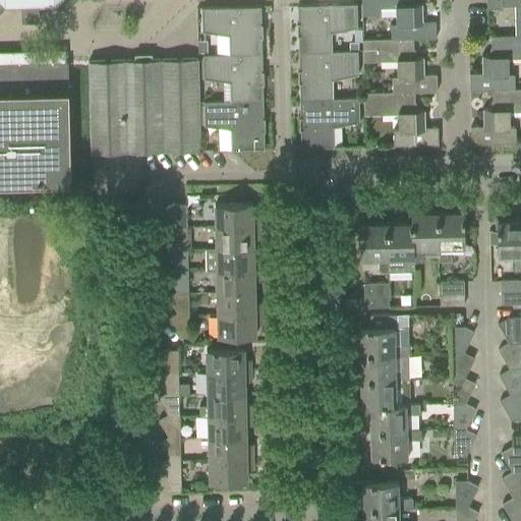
[(0,0),(0,10),(3,7),(54,6),(59,0),(0,0)]
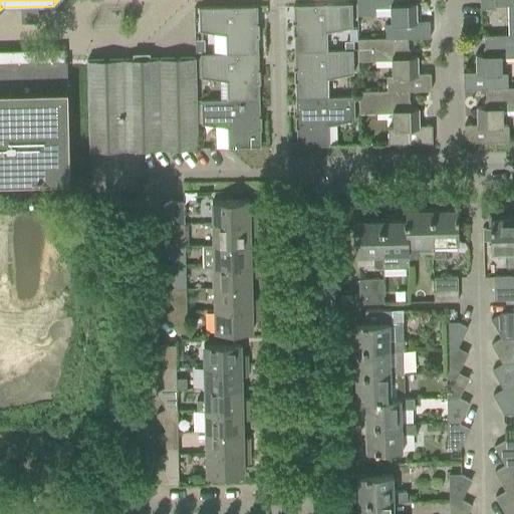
[(355,0),(356,15),(368,15),(371,14),(373,11),(374,8),(390,8),(390,24),(384,24),(384,38),(408,38),(430,38),(429,21),(417,21),(416,4),(407,4),(406,0),(355,0)]
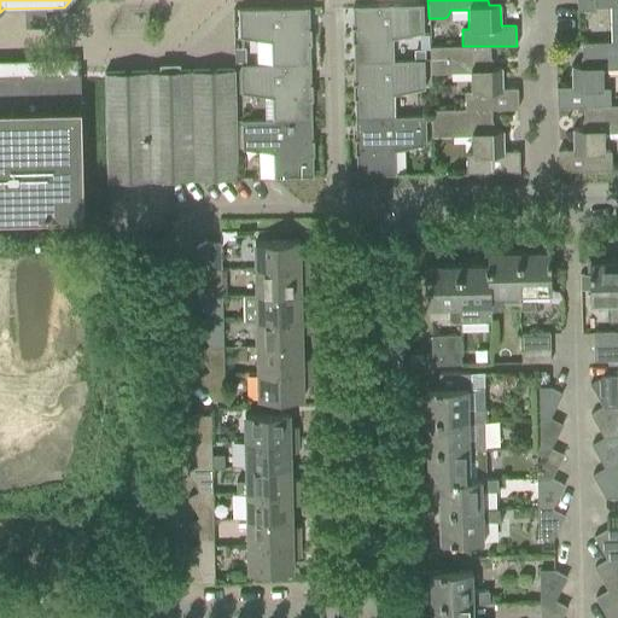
[(617,0),(576,0),(577,11),(594,10),(594,5),(610,5),(610,42),(617,42),(617,0)]
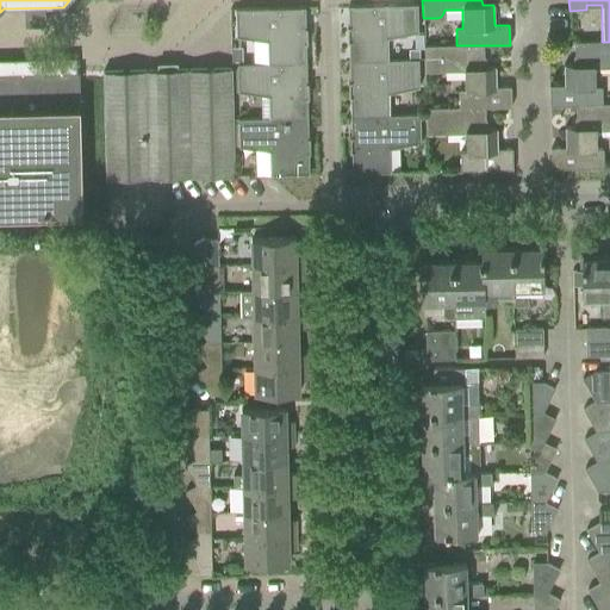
[(349,62),(387,61),(386,39),(417,32),(417,29),(417,5),(348,6),(348,12),(353,12),(354,26),(347,26),(347,43),(348,43),(349,62)]
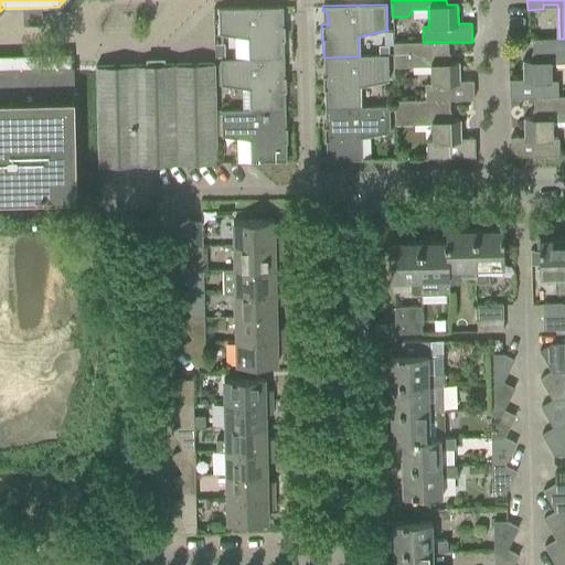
[(248,59),(284,59),(283,41),(285,41),(284,25),(277,25),(277,12),(283,12),(283,7),(217,9),(219,34),(247,39),(248,59)]
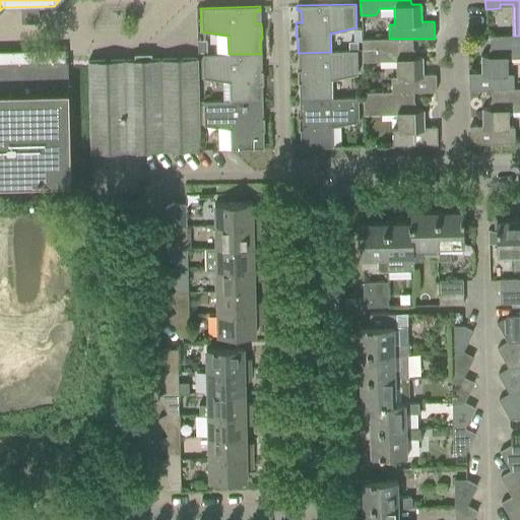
[(480,56),(480,73),(467,73),(468,90),(491,90),(513,89),(513,88),(512,75),(507,75),(507,59),(519,58),(519,36),(513,36),(490,36),(490,55),(480,56)]
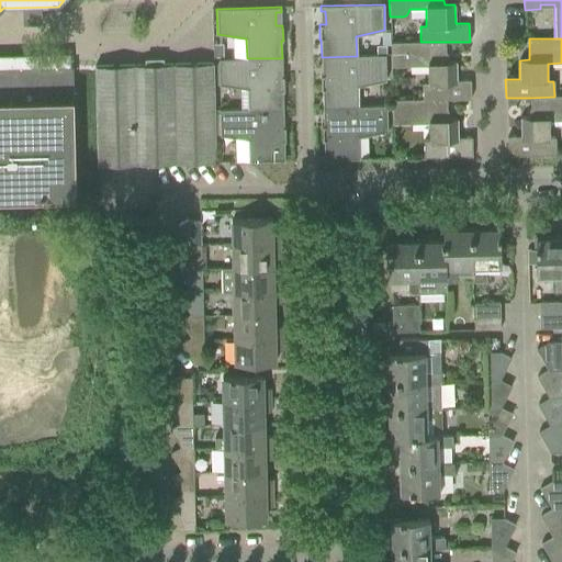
[(420,42),(390,42),(391,67),(427,66),(428,83),(422,83),(423,99),(447,100),(471,99),(470,80),(457,80),(457,62),(446,62),(446,42),(420,42)]
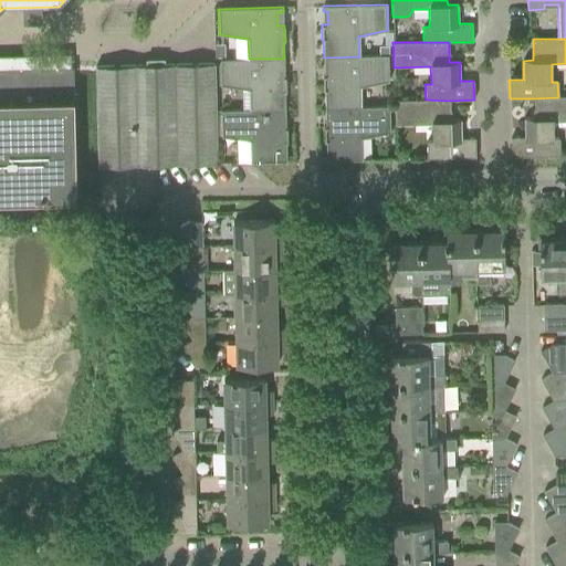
[(378,45),(378,55),(388,55),(388,44),(378,45)]
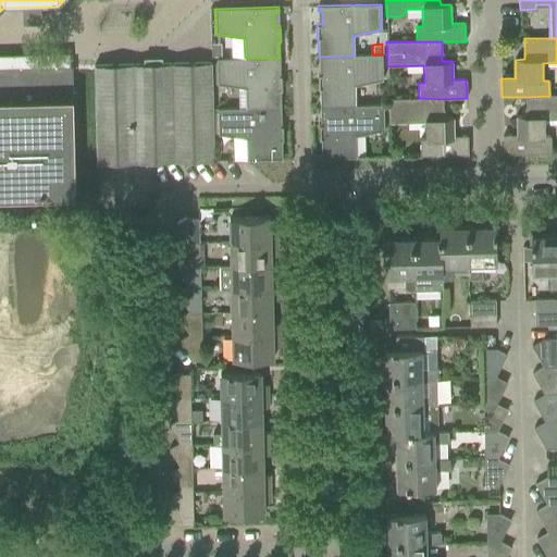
[(220,45),(211,45),(211,57),(220,57),(220,45)]
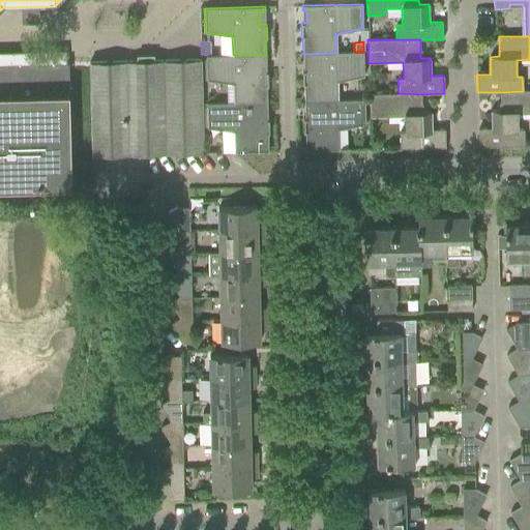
[(308,70),(302,71),(302,85),(303,85),(304,101),(337,100),(337,82),(363,77),(363,52),(354,52),(336,53),(330,53),(303,54),(303,58),(308,58),(308,70)]
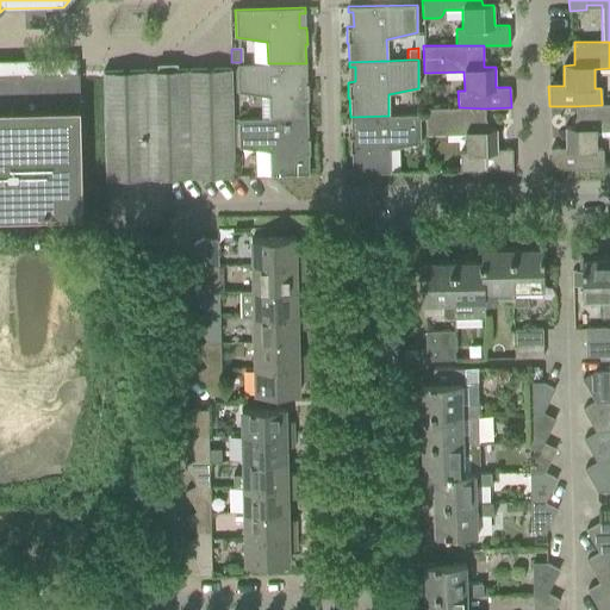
[(306,63),(268,63),(237,64),(237,92),(268,97),(269,119),(307,118),(306,99),(309,99),(307,82),(300,83),(300,68),(306,68),(306,63)]
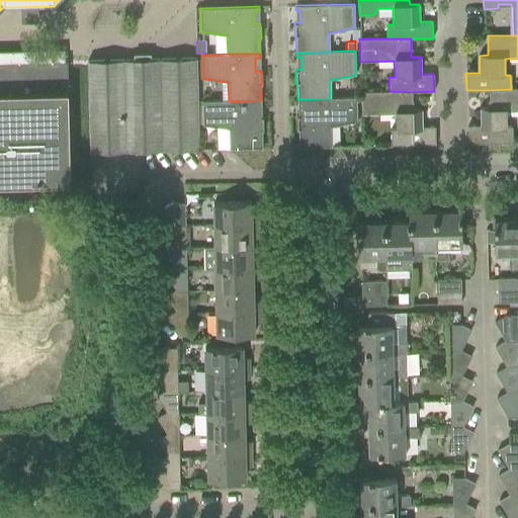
[(198,150),(196,58),(87,61),(89,152),(198,150)]
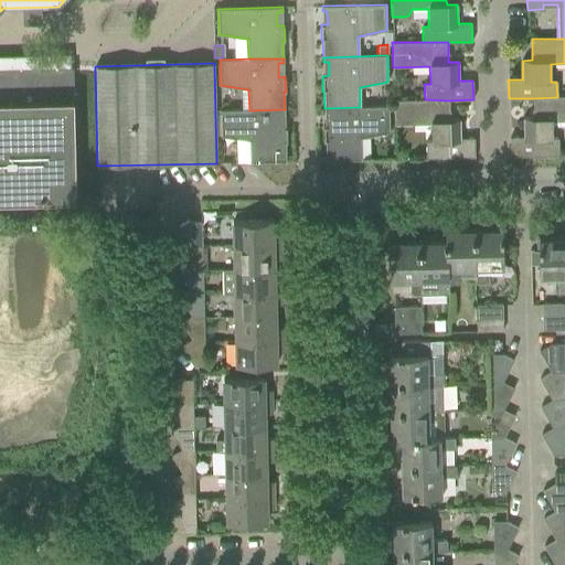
[(73,67),(65,67),(0,68),(0,200),(76,199),(73,67)]
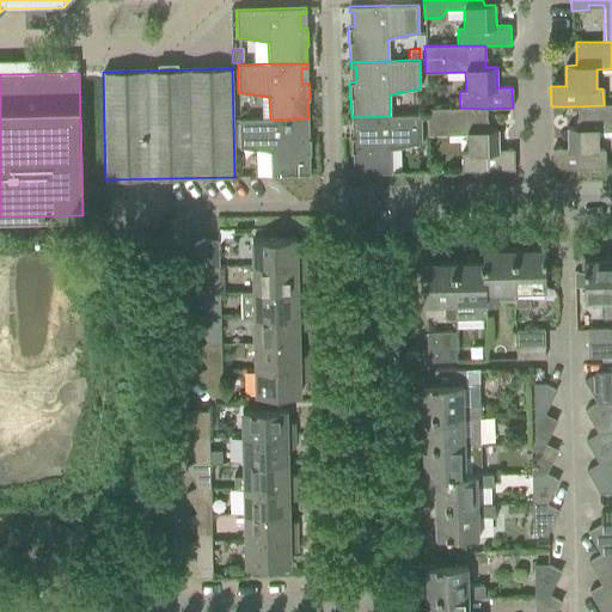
[(567,148),(552,148),(552,169),(605,169),(605,151),(598,151),(598,138),(611,136),(611,104),(604,104),(604,105),(577,106),(577,128),(567,128),(567,148)]
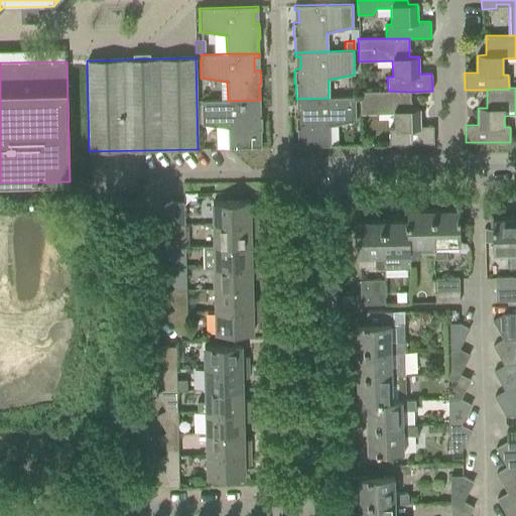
[(388,91),(380,91),(360,92),(360,114),(394,113),(394,129),(389,129),(389,144),(433,143),(433,126),(420,126),(420,109),(410,109),(410,92),(388,91)]
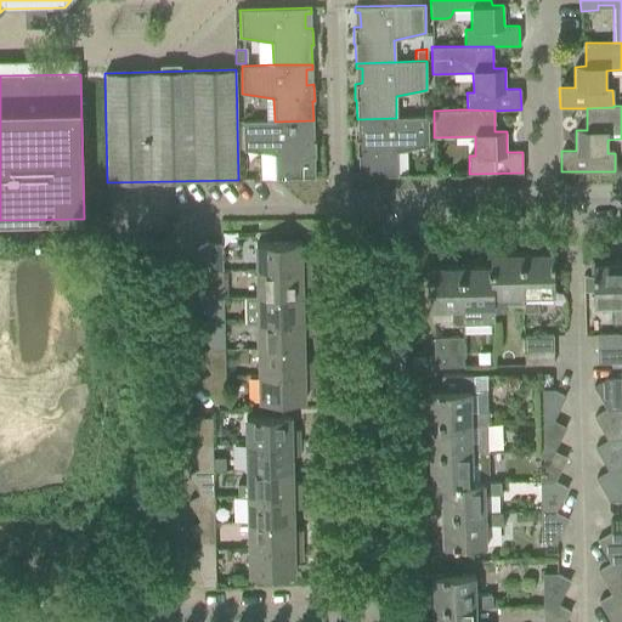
[(396,118),(357,119),(357,124),(363,124),(363,140),(356,140),(356,157),(358,157),(358,177),(397,176),(397,152),(429,146),(428,117),(396,118)]
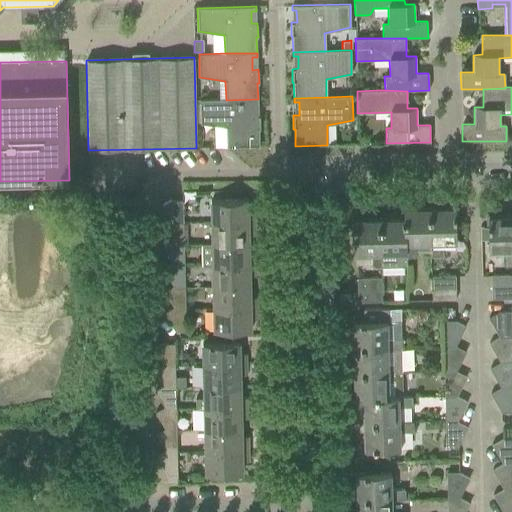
[(258,99),(226,100),(200,100),(200,124),(226,127),(227,147),(259,146),(259,129),(260,129),(260,116),(253,116),(253,103),(258,103),(258,99)]
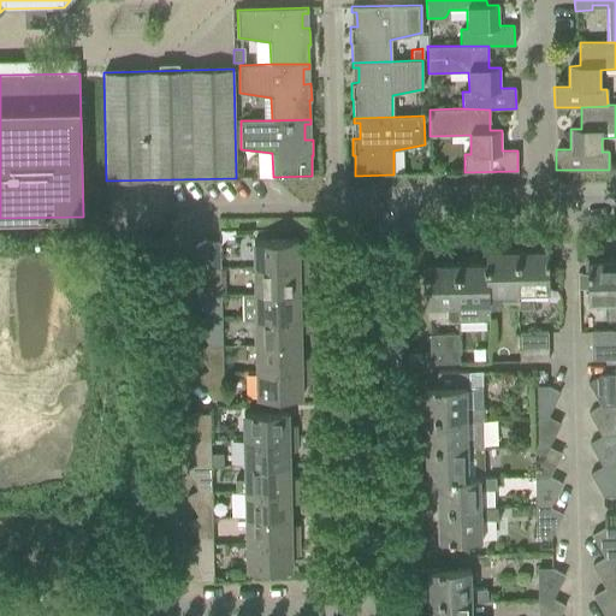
[(207,268),(220,268),(219,242),(207,242),(206,240),(194,247),(206,266),(207,268)]
